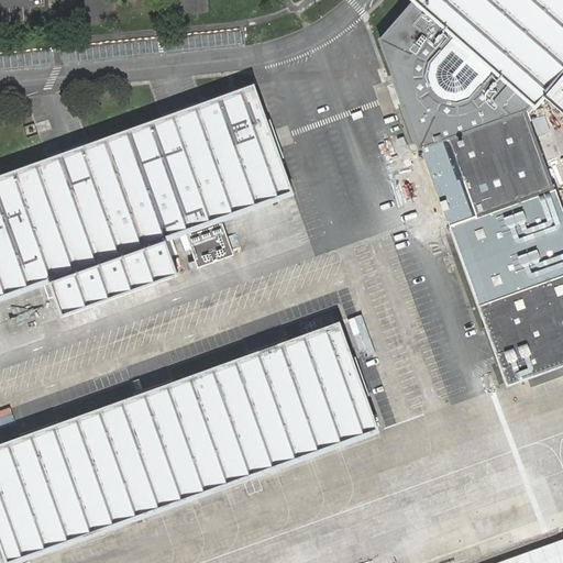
[(418,152),(421,151),(529,109),(543,94),(562,109),(562,0),(410,0),(414,4),(379,43),(418,152)]
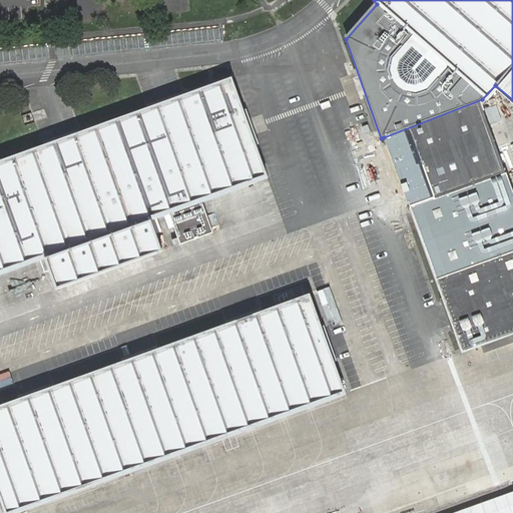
[(232,78),(0,161),(0,273),(47,255),(59,289),(164,250),(152,217),(267,176),(232,78)]
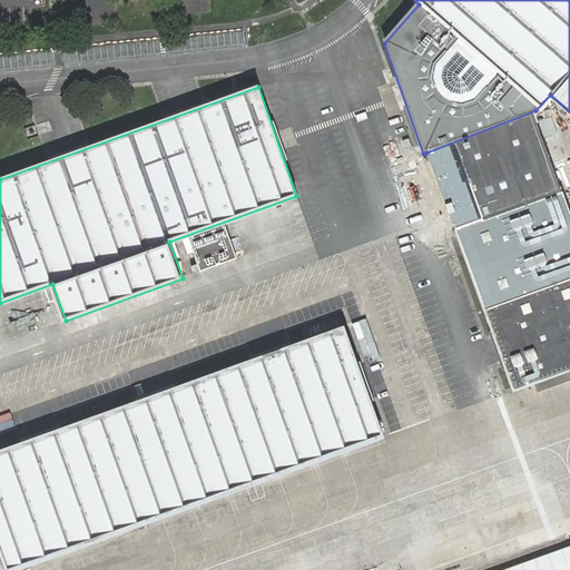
[(569,213),(536,110),(426,153),(512,391),(569,371),(569,213)]
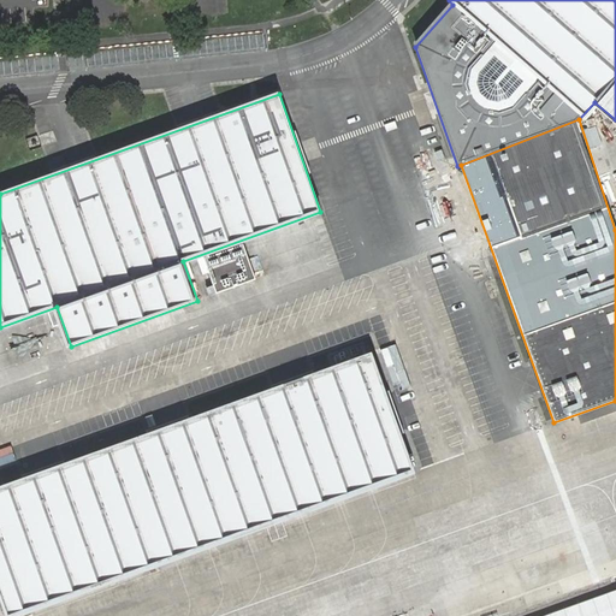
[(371,354),(0,485),(0,594),(7,615),(12,615),(412,474),(371,354)]
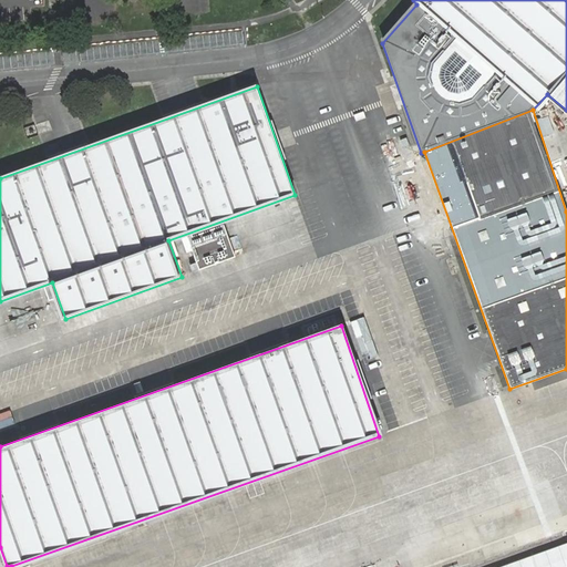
[(566,566),(566,543),(500,566),(566,566)]
